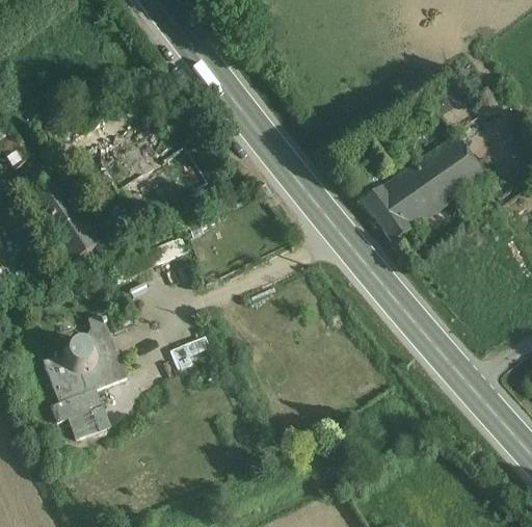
[(455,136),(382,189),(409,229),(484,178),(455,136)]
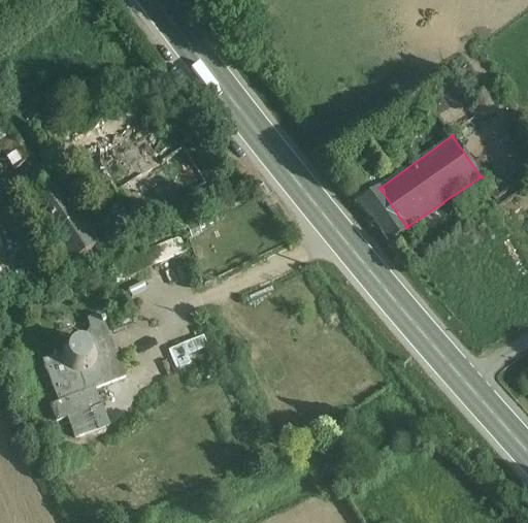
[(54,173),(25,193),(69,262),(99,243),(54,173)]
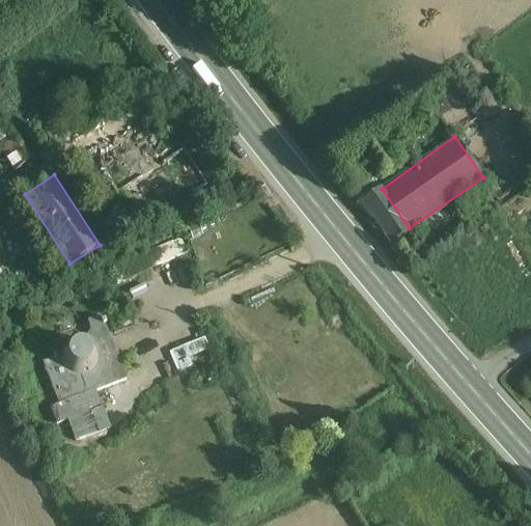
[(171,241),(111,268),(119,286),(179,258),(171,241)]
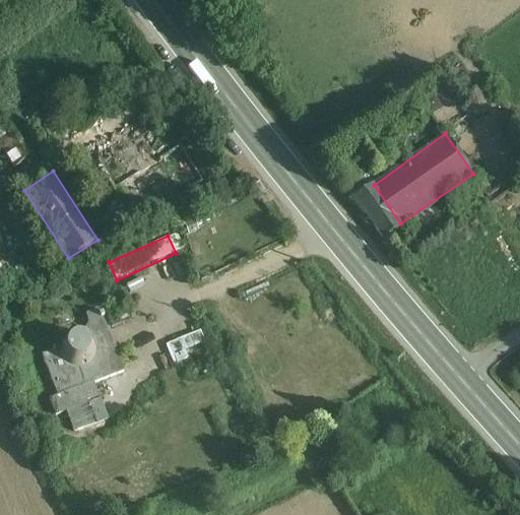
[(0,285),(9,281),(0,263),(0,285)]
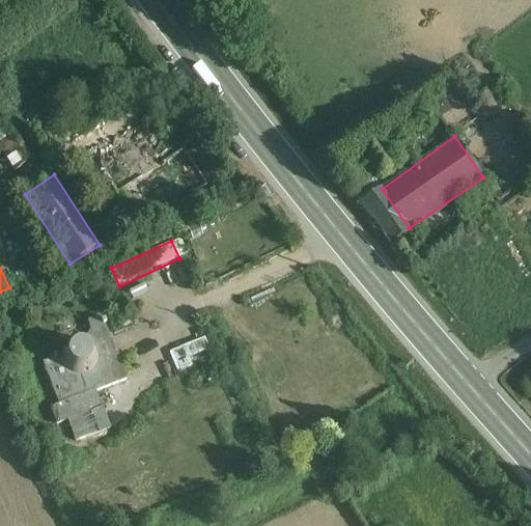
[(88,338),(93,341),(110,334),(103,315),(90,321),(92,332),(88,338)]
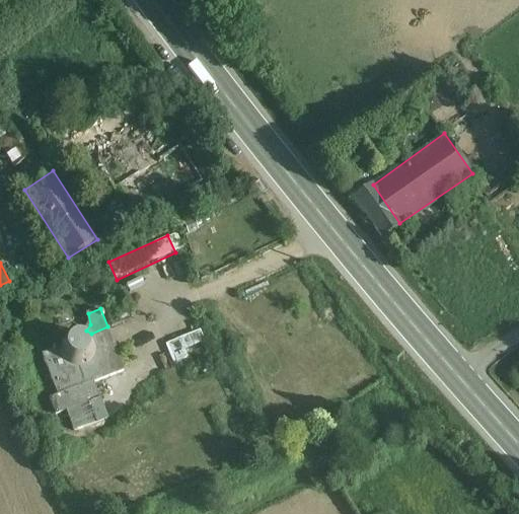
[(123,367),(107,326),(91,334),(95,345),(94,353),(89,360),(81,364),(72,363),(65,359),(60,352),(59,344),(56,345),(41,351),(58,392),(93,378),(123,367)]
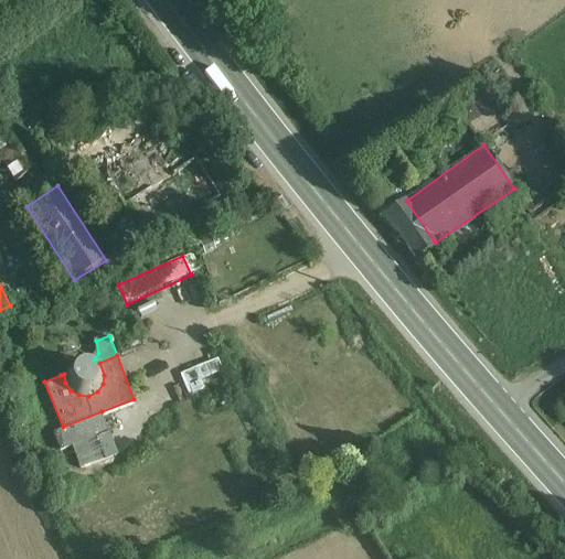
[(103,384),(104,375),(99,363),(94,359),(86,357),(76,358),(68,365),(64,374),(65,383),(71,390),(78,395),(88,396),(97,391),(103,384)]
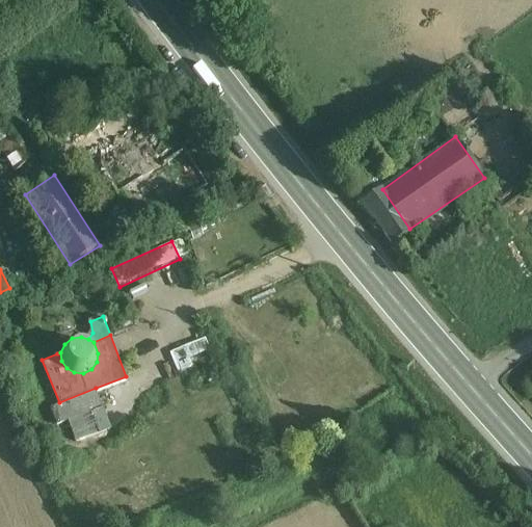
[(200,340),(171,351),(180,371),(208,361),(200,340)]
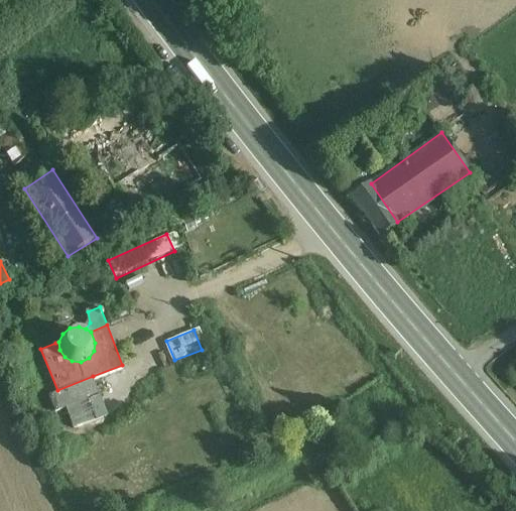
[(47,394),(57,390),(40,349),(55,343),(50,331),(36,336),(24,354),(40,395),(47,394)]
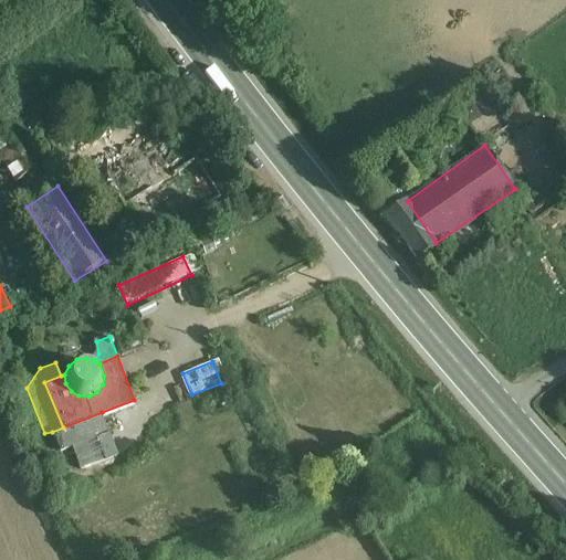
[(107,428),(102,412),(63,428),(52,432),(60,450),(72,444),(80,467),(119,452),(117,447),(148,435),(140,414),(107,428)]
